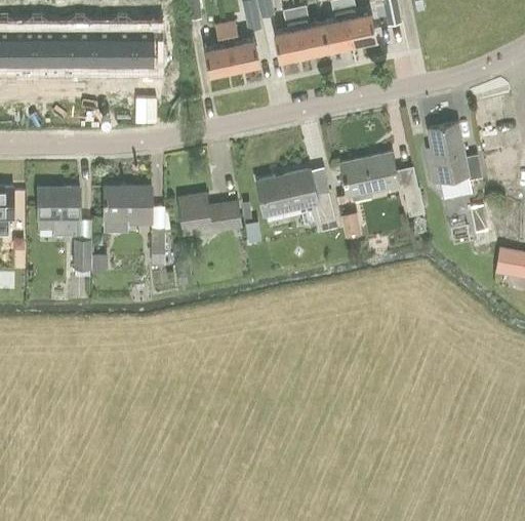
[(185,0),(188,23),(202,22),(199,0),(185,0)]
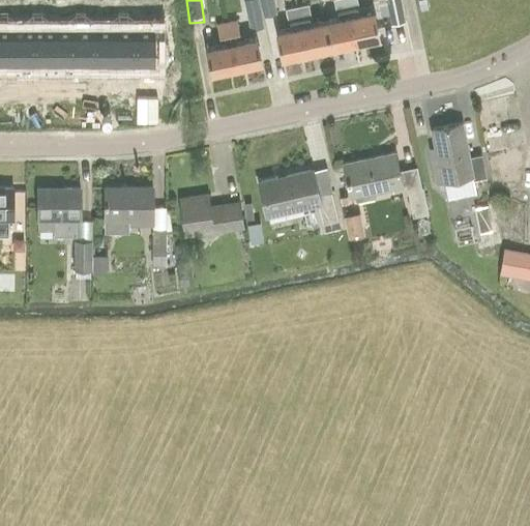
[(263,21),(276,19),(272,0),(262,0),(259,1),(263,21)]
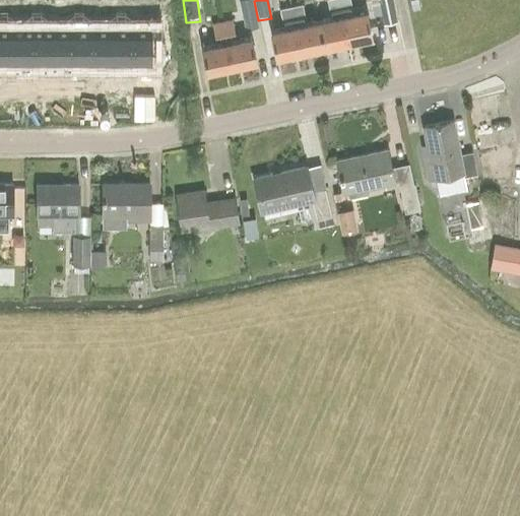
[(338,1),(348,47),(372,42),(367,14),(352,18),(350,12),(352,11),(349,0),(338,0),(339,1),(338,1)]
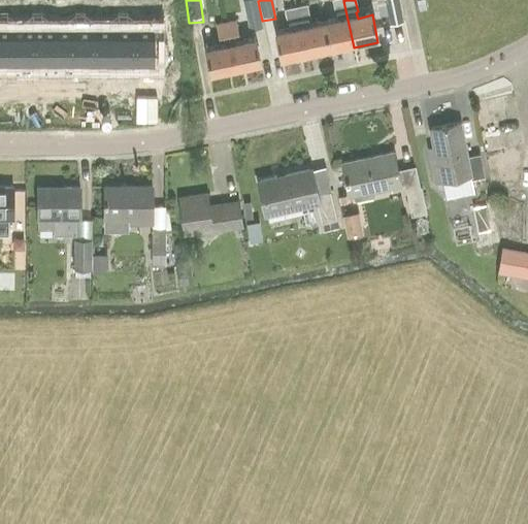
[(390,29),(403,26),(397,0),(393,0),(385,2),(390,29)]
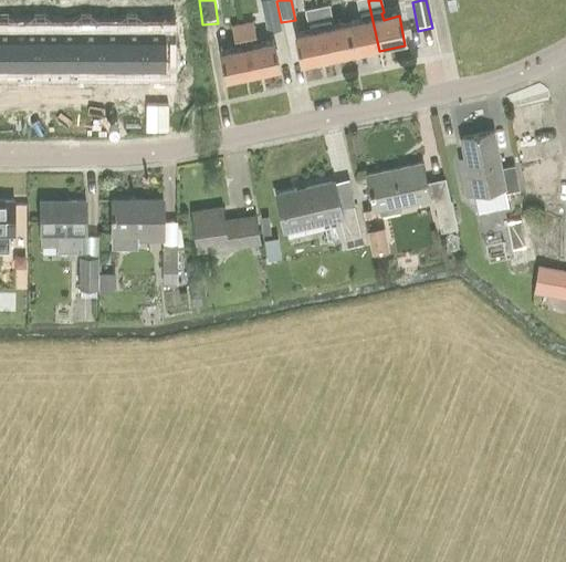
[(268,37),(282,33),(278,12),(275,1),(261,3),(268,37)]
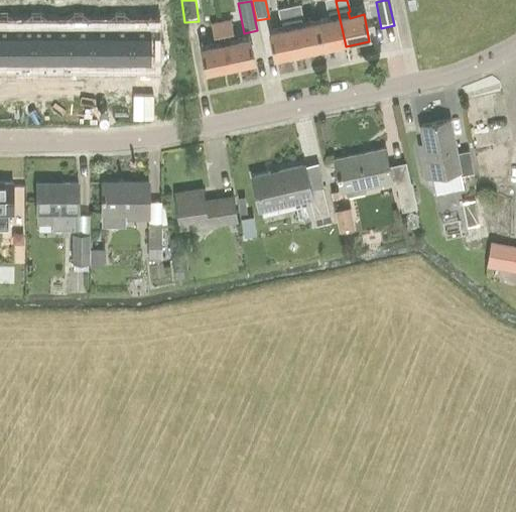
[(323,51),(346,46),(336,1),(325,3),(328,16),(329,16),(331,22),(316,25),(323,51)]
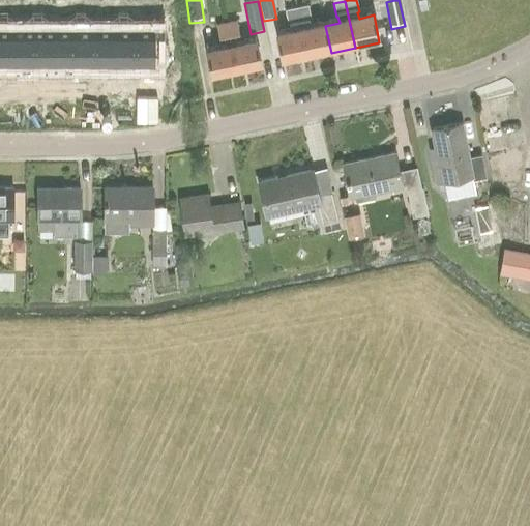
[(331,53),(325,26),(311,29),(310,22),(311,22),(308,8),(295,11),(304,58),(331,53)]
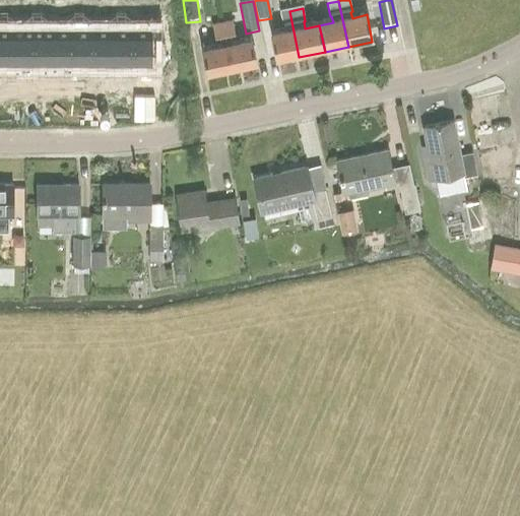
[(277,61),(299,57),(289,11),(280,13),(283,25),(284,25),(286,31),(271,35),(277,61)]
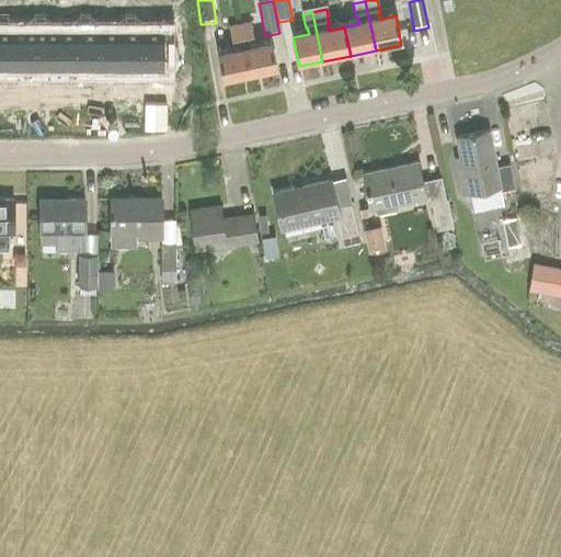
[(240,27),(249,77),(277,71),(271,45),(251,49),(249,41),(253,40),(250,25),(240,27)]
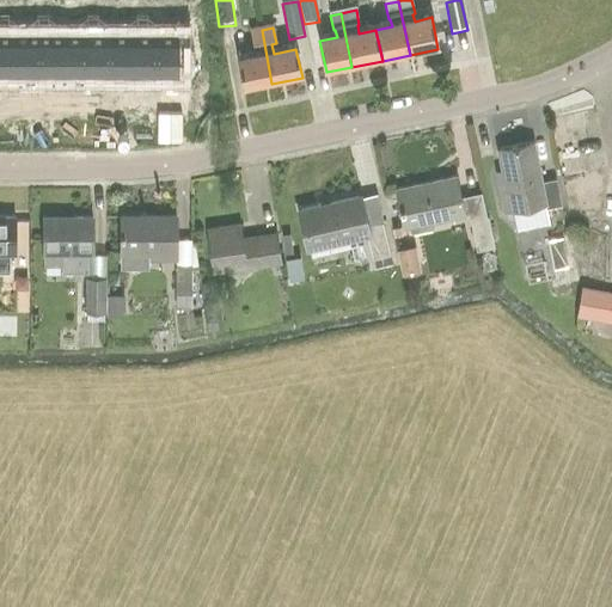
[(245,90),(271,84),(262,30),(251,32),(254,48),(261,47),(263,56),(239,61),(245,90)]
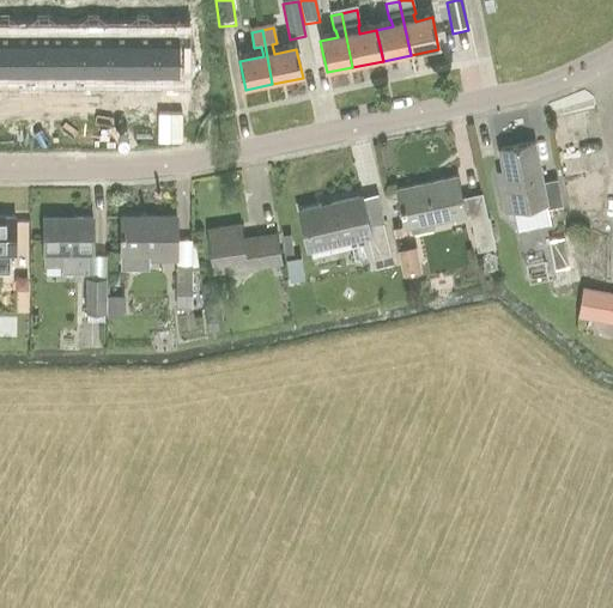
[(17,37),(0,36),(0,80),(17,81),(17,37)]
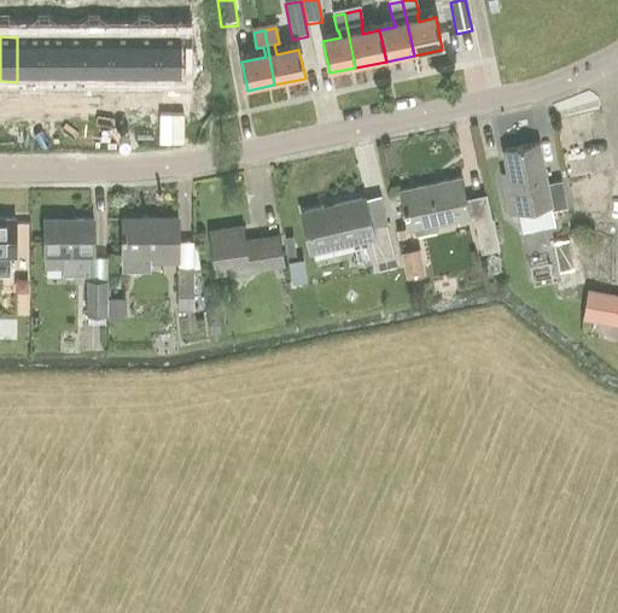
[(40,38),(17,38),(17,82),(40,82),(40,38)]
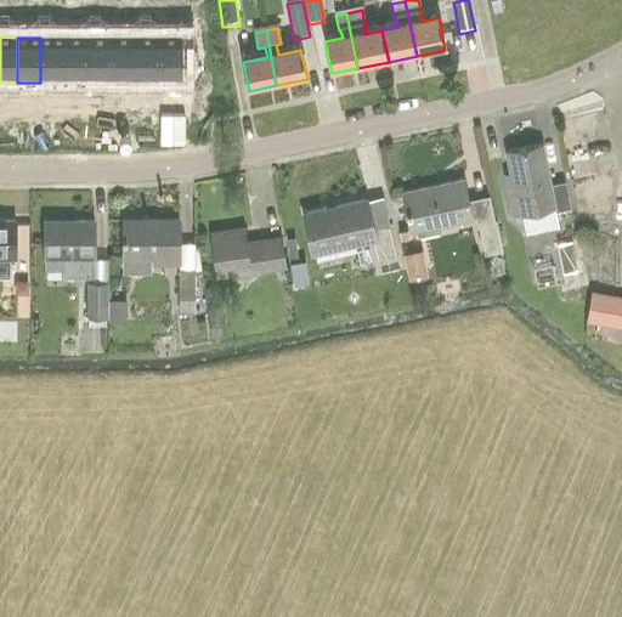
[(64,38),(40,38),(40,83),(64,83),(64,38)]
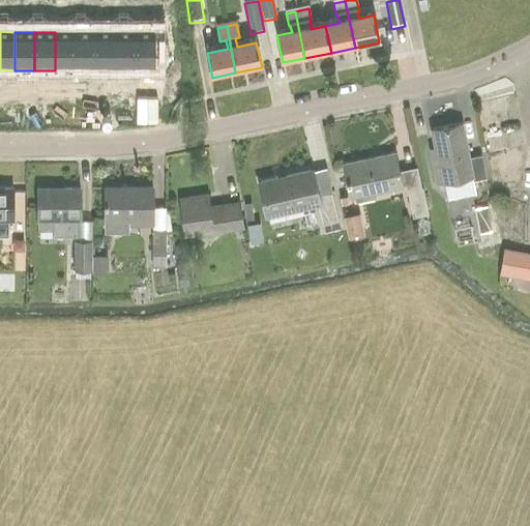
[(75,32),(55,32),(55,70),(75,70),(75,32)]
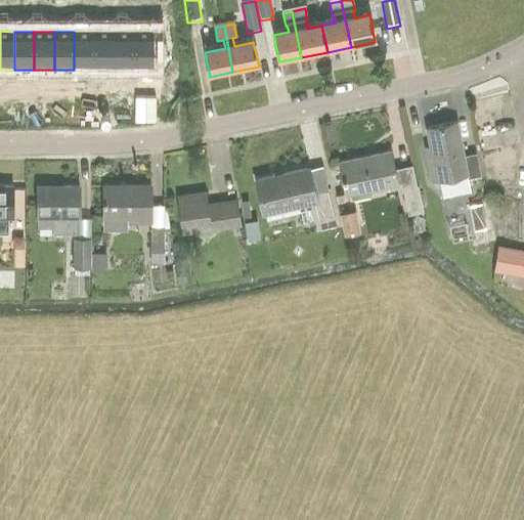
[(94,32),(74,32),(74,70),(94,70),(94,32)]
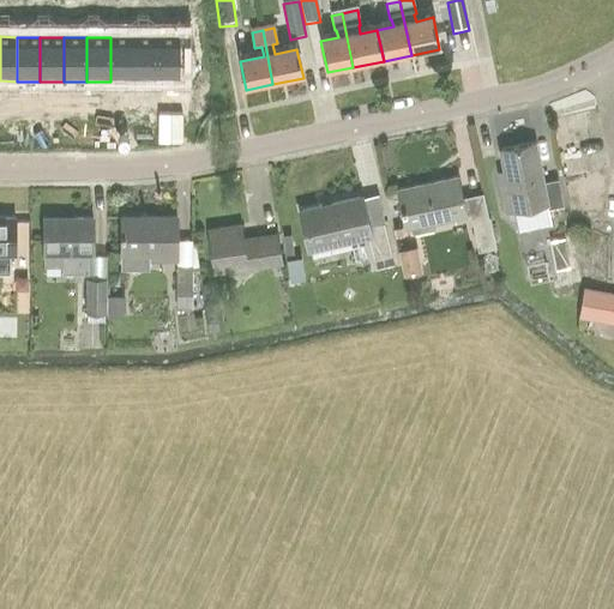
[(133,37),(110,37),(110,82),(133,82),(133,37)]
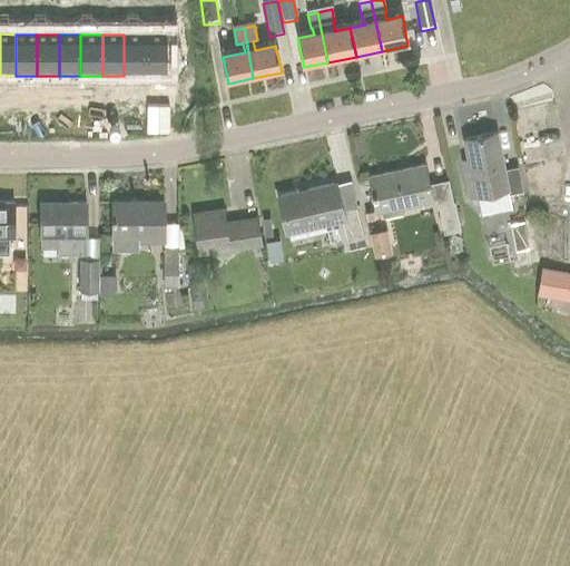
[(146,35),(124,35),(124,76),(146,76),(146,35)]
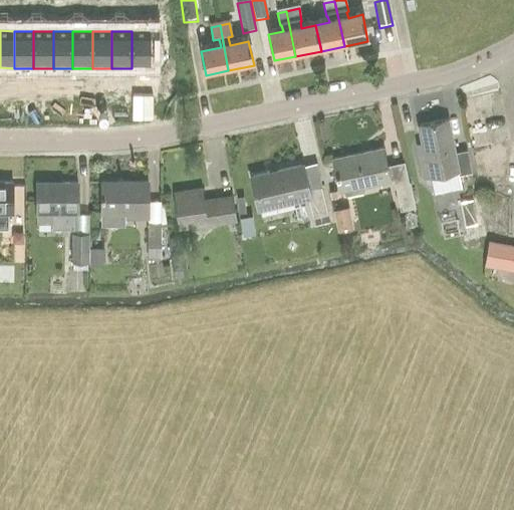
[(152,31),(132,31),(132,68),(152,68),(152,31)]
